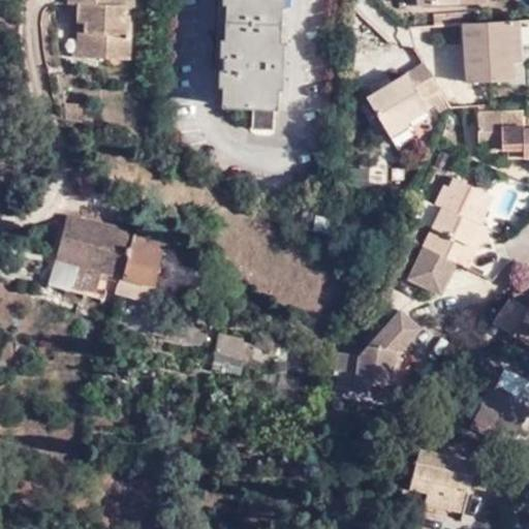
[(72,0),(72,6),(75,6),(83,7),(82,24),(89,25),(87,60),(132,62),(135,22),(130,22),(130,8),(136,8),(136,0),(72,0)]
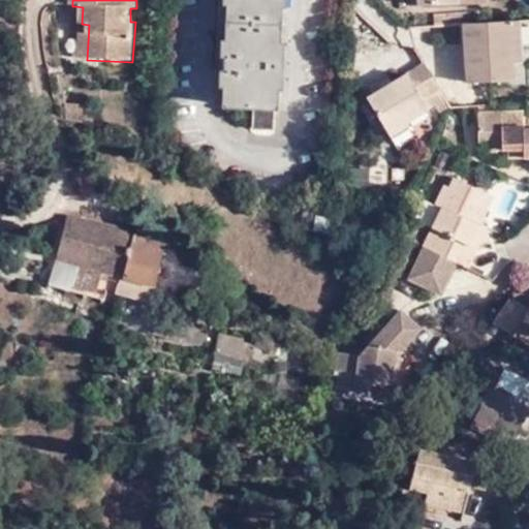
[(288,9),(289,2),(289,0),(230,0),(225,109),(257,110),(256,130),(275,131),(277,92),(284,93),(287,43),(281,42),(283,9),(288,9)]
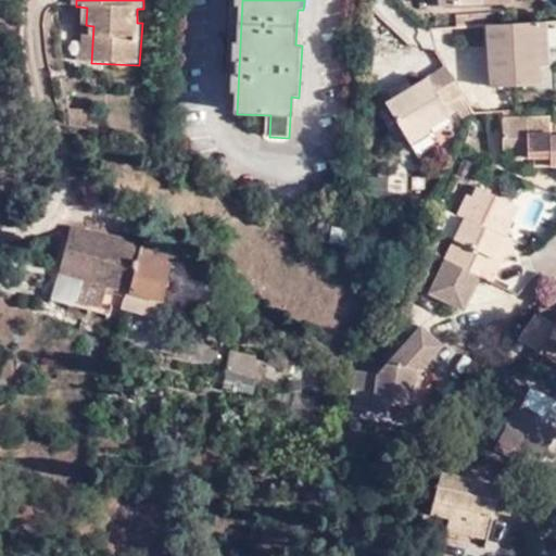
[(438,0),(439,11),(470,10),(487,10),(487,0),(438,0)]
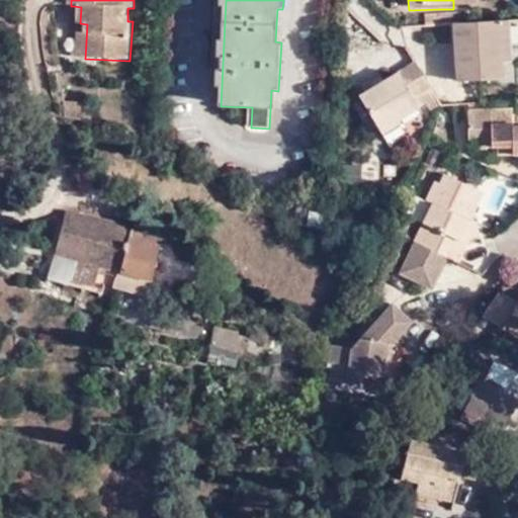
[(81,7),(74,6),(73,23),(80,23),(81,7)]
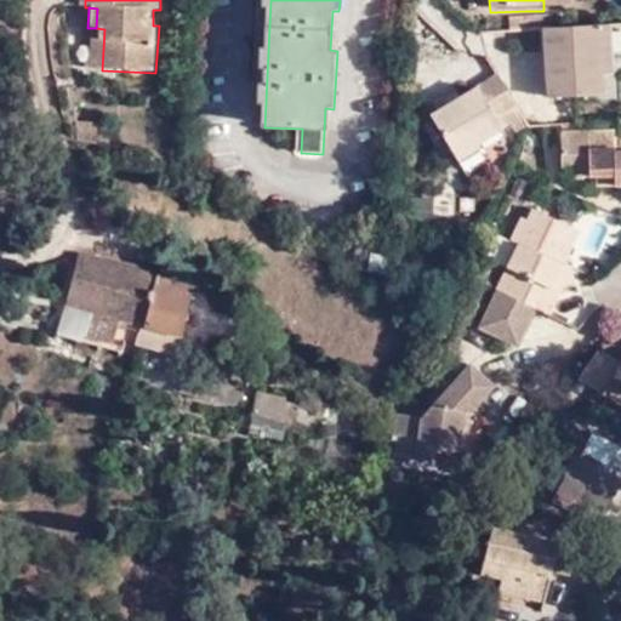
[(518,22),(518,34),(551,33),(563,33),(563,20),(518,22)]
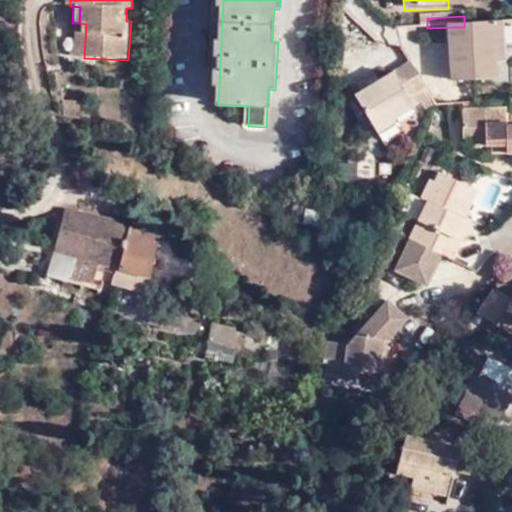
[(76,58),(84,58),(86,24),(79,23),(76,58)]
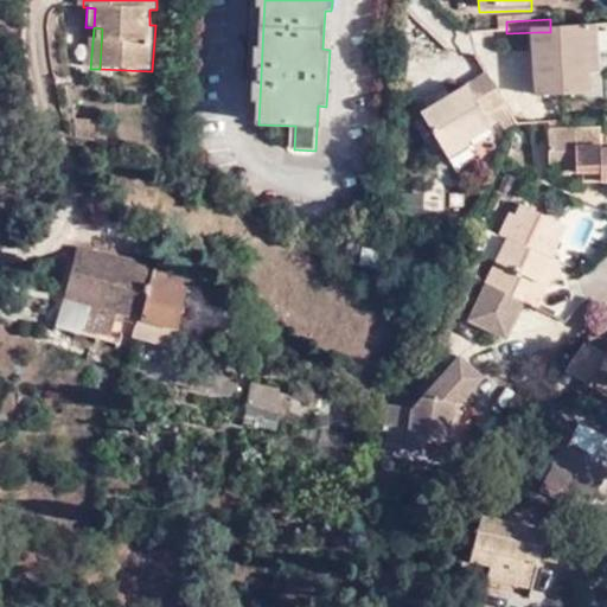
[(550,32),(538,32),(542,100),(592,97),(590,77),(589,30),(550,32)]
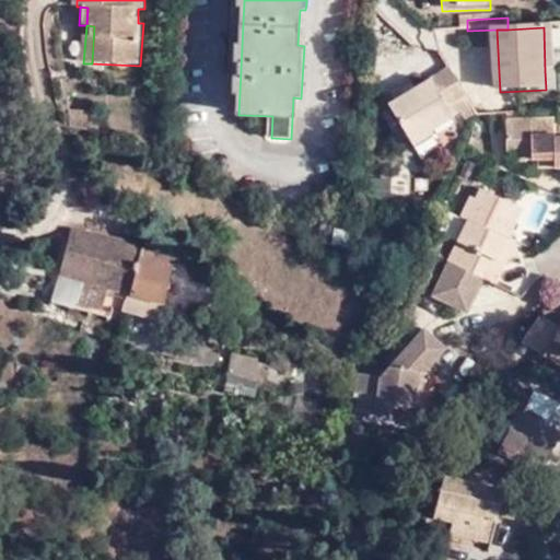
[(556,27),(544,27),(545,71),(557,72),(556,27)]
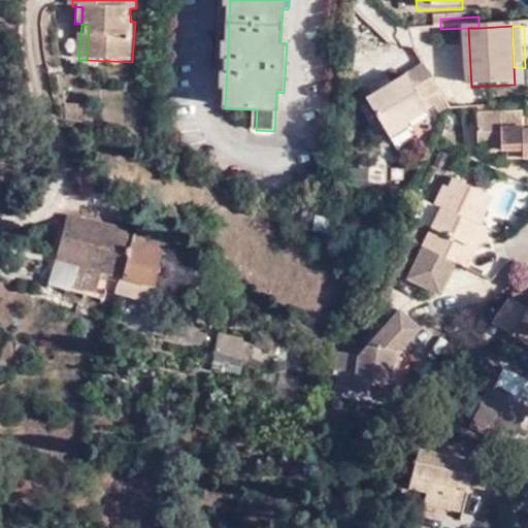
[(441,118),(452,110),(442,95),(427,69),(395,88),(386,94),(383,89),(381,87),(370,93),(374,99),(369,104),(390,138),(408,128),(430,114),(430,113),(436,109),(441,118)]
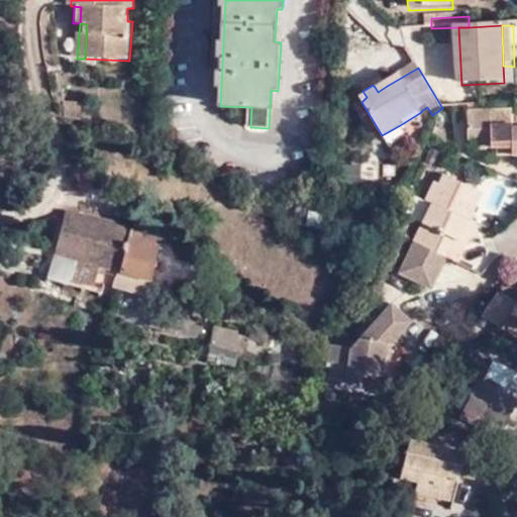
[(378,92),(387,86),(384,82),(375,87),(378,92)]
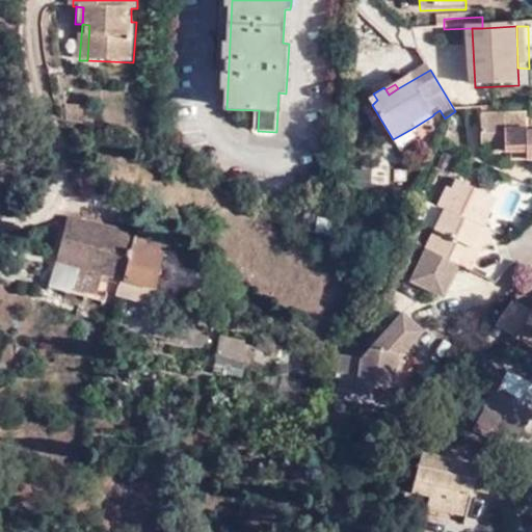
[(67,102),(67,120),(83,123),(85,105),(67,102)]
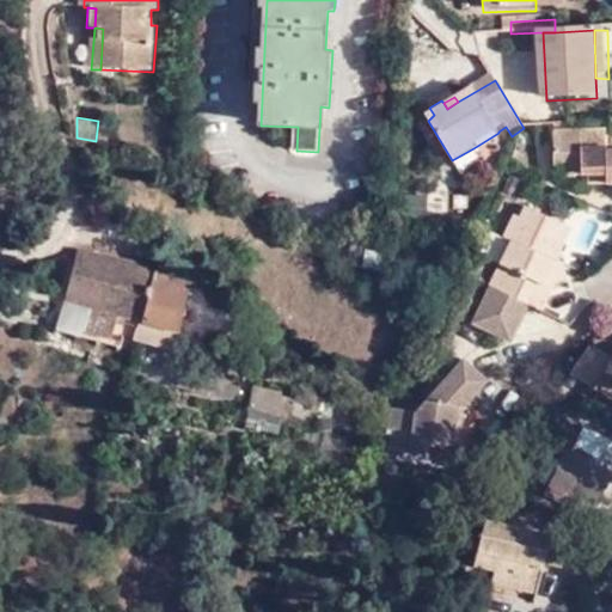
[(611,173),(611,179),(611,148),(611,150),(611,129),(558,132),(561,177),(593,175),(611,173)]
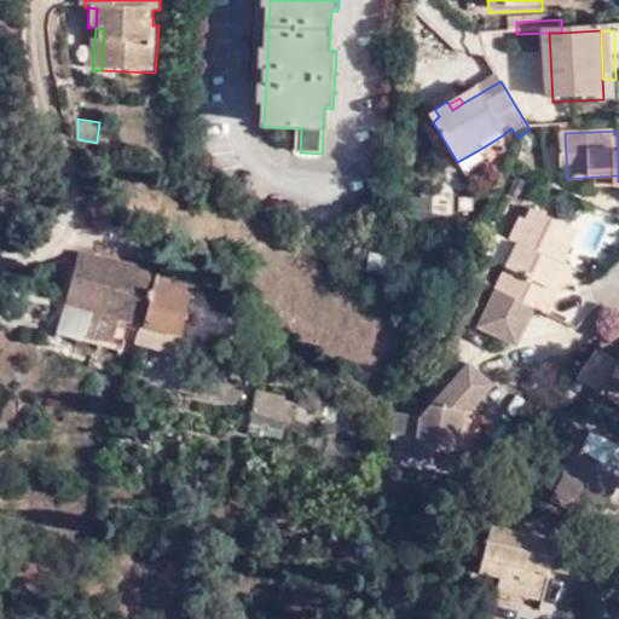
[(484,157),(479,150),(457,162),(461,171),(484,157)]
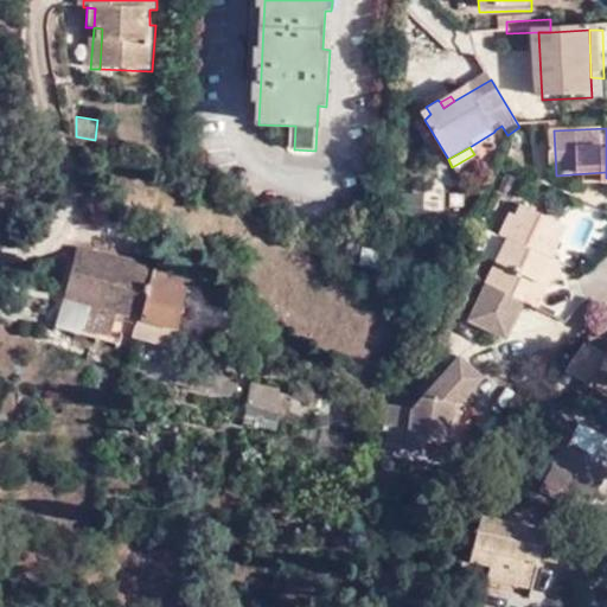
[(589,183),(606,181),(606,178),(606,172),(588,173),(589,183)]
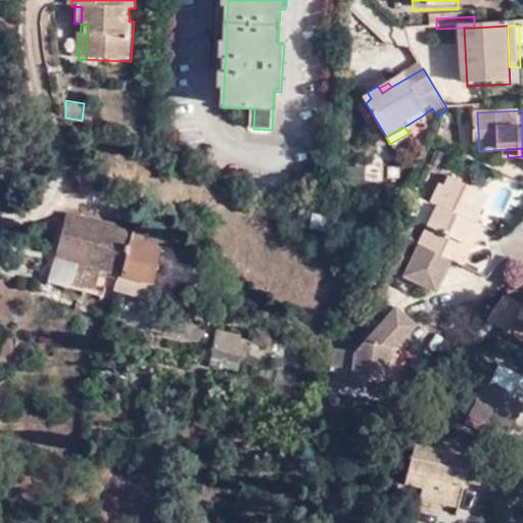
[(437,168),(444,153),(438,150),(431,164),(437,168)]
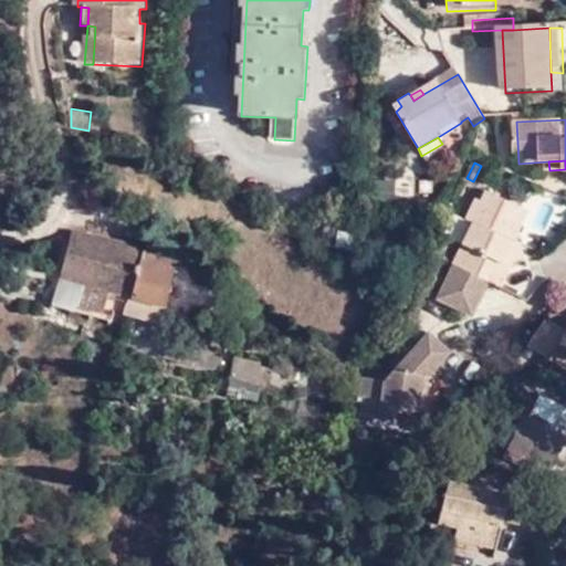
[(505,263),(515,240),(528,211),(489,191),(483,201),(478,199),(469,220),(474,222),(454,264),(439,299),(473,315),(490,281),(503,287),(512,266),(505,263)]
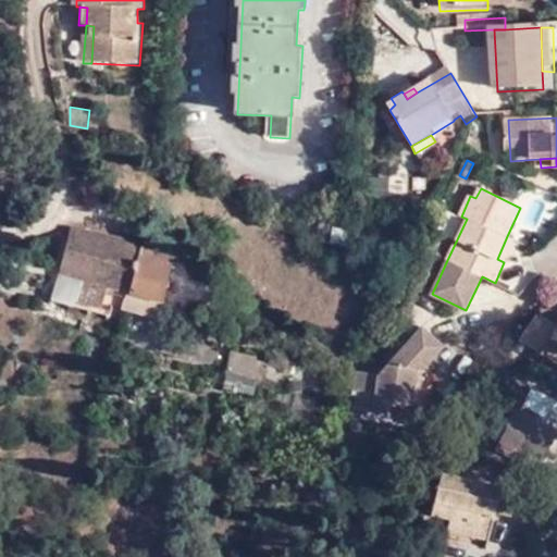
[(61,272),(128,291),(141,246),(98,233),(72,230),(61,272)]
